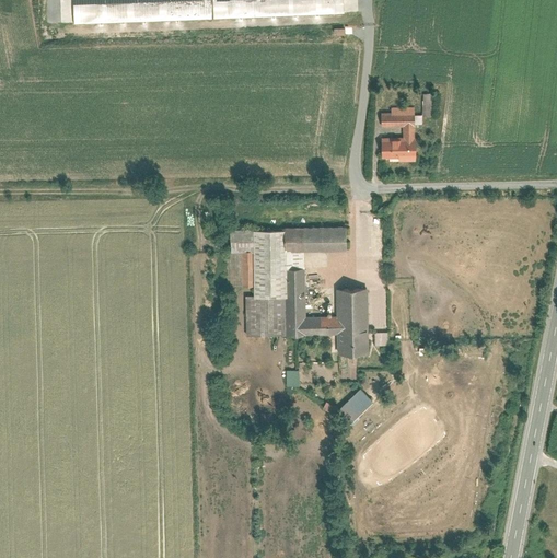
[(332,0),(60,0),(61,25),(333,13),(332,0)]
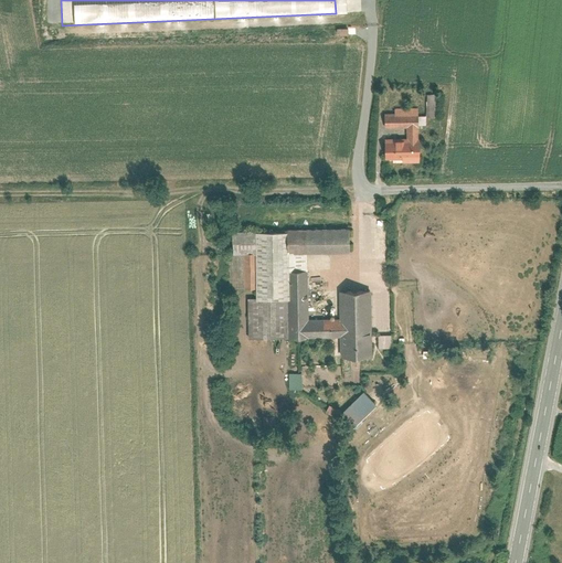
[(410,108),(374,107),(373,161),(409,162),(410,108)]
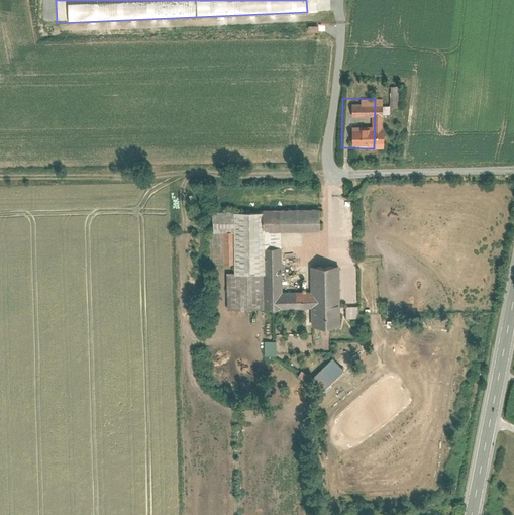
[(282,232),(320,232),(319,210),(213,212),(213,231),(208,231),(209,265),(234,265),(234,274),(227,274),(227,310),(311,308),(311,327),(340,326),(339,267),(311,267),(311,293),(283,294),(282,232)]
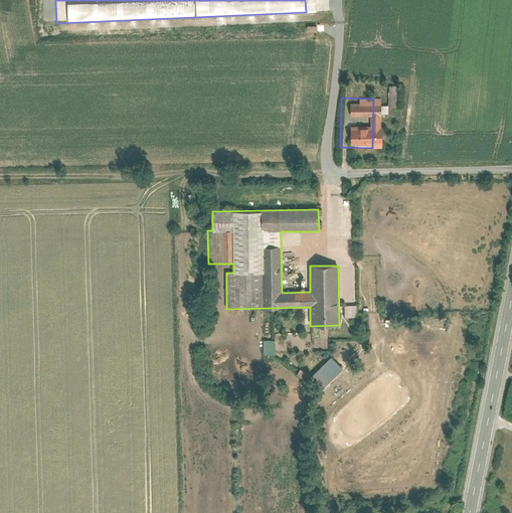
[(341,319),(354,319),(354,307),(341,307),(341,319)]
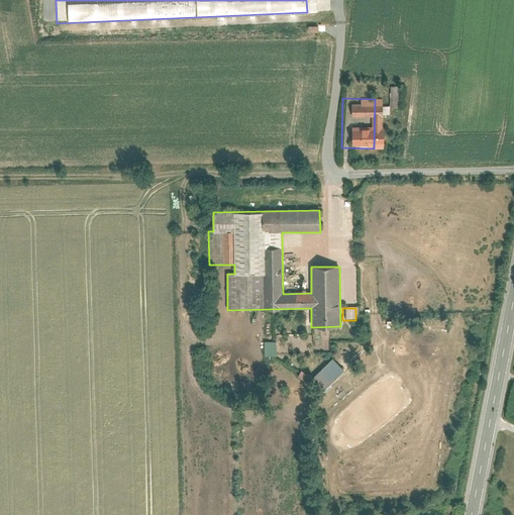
[(273,357),(273,342),(262,342),(262,357),(273,357)]
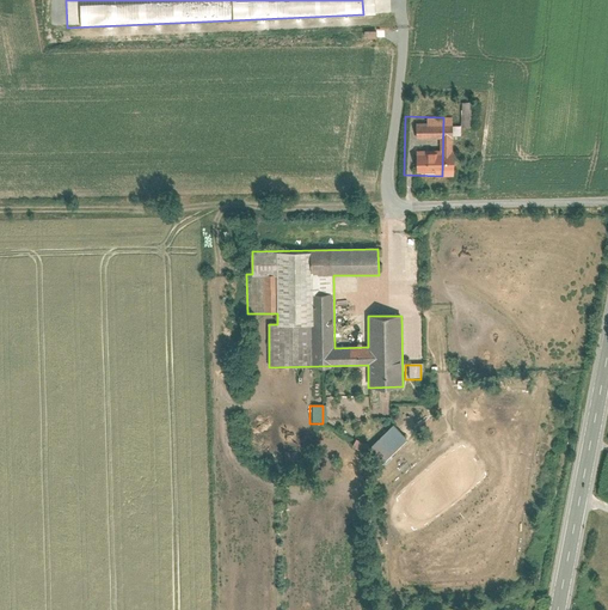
[(407,438),(393,424),(367,449),(380,463),(407,438)]
